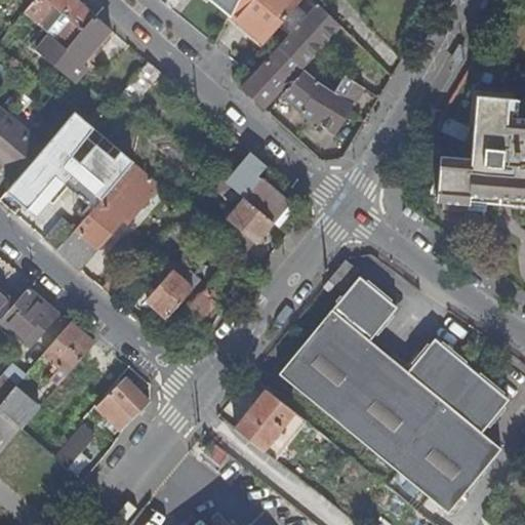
[(82,62),(110,28),(78,0),(32,0),(23,12),(43,29),(38,34),(44,40),(36,49),(74,81),(87,66),(82,62)]
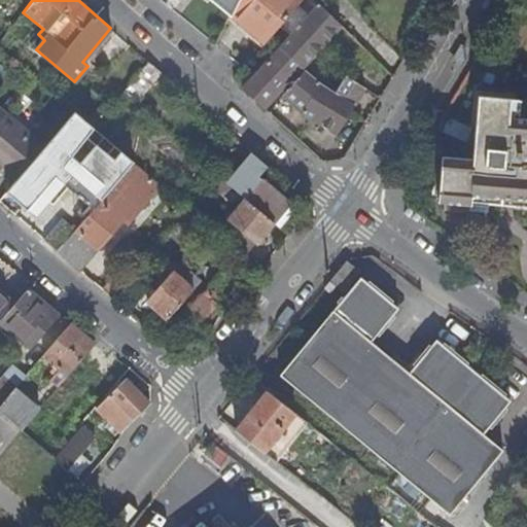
[(210,0),(230,16),(237,0),(210,0)]
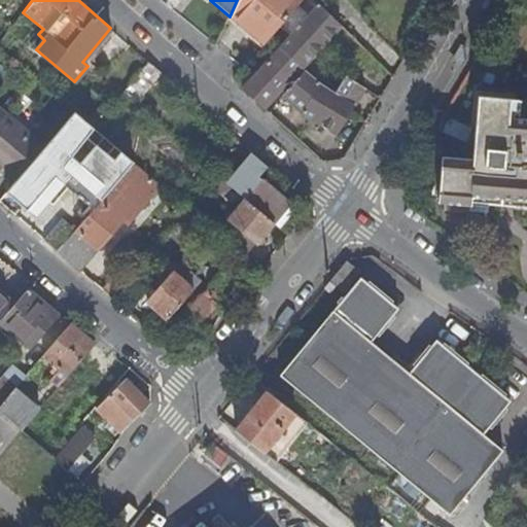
[(237,0),(230,16),(264,44),(278,27),(295,5),(300,1),(299,0),(237,0)]
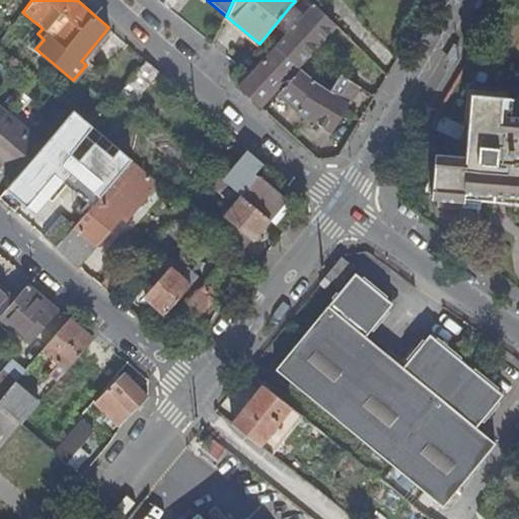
[(296,66),(334,24),(313,4),(302,16),(291,5),(274,26),(284,36),(237,87),(260,106),(276,88),(279,90),(277,93),(298,112),(330,132),(358,85),(340,74),(329,91),(316,83),(296,66)]
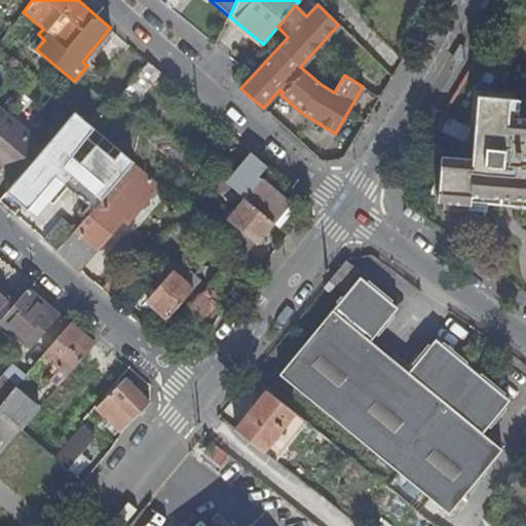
[(133,104),(159,71),(147,60),(119,92),(133,104)]
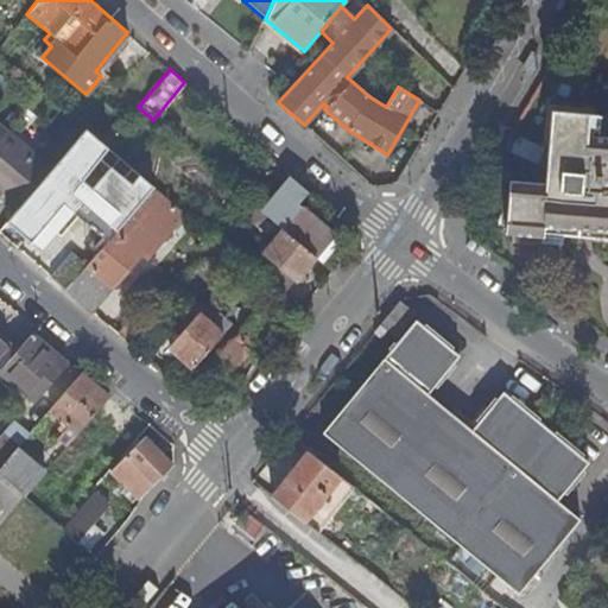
[(607,138),(586,137),(588,114),(550,112),(545,184),(511,182),(507,234),(543,238),(544,225),(580,227),(580,220),(596,221),(596,228),(594,253),(606,263),(607,260),(607,138)]
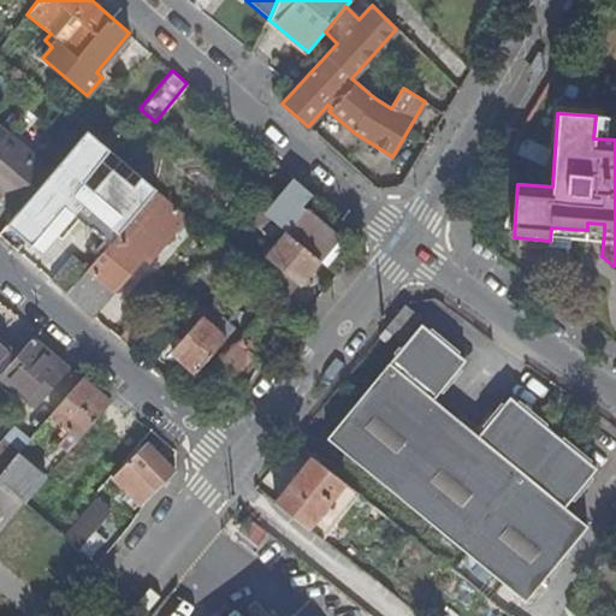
[(120,118),(101,142),(107,147),(128,123),(120,118)]
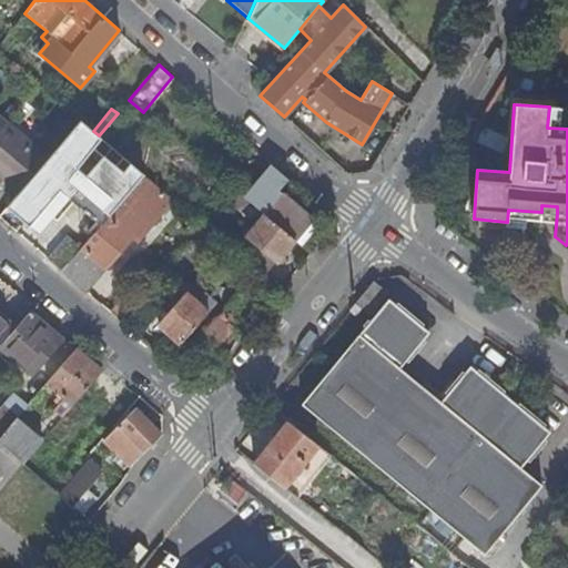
[(0,175),(19,192),(49,158),(6,122),(4,123),(0,119),(0,175)]
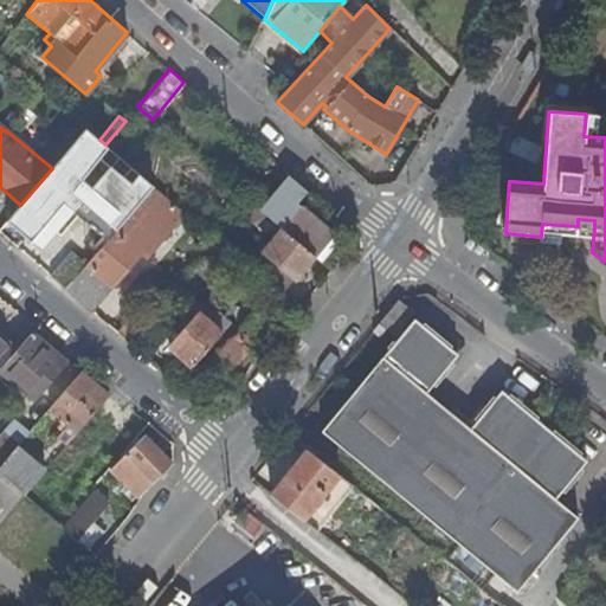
[(101,156),(108,147),(105,144),(100,140),(86,128),(52,168),(20,205),(8,219),(31,238),(82,179),(126,217),(153,185),(139,173),(131,182),(126,176),(128,174),(123,169),(121,173),(101,156)]
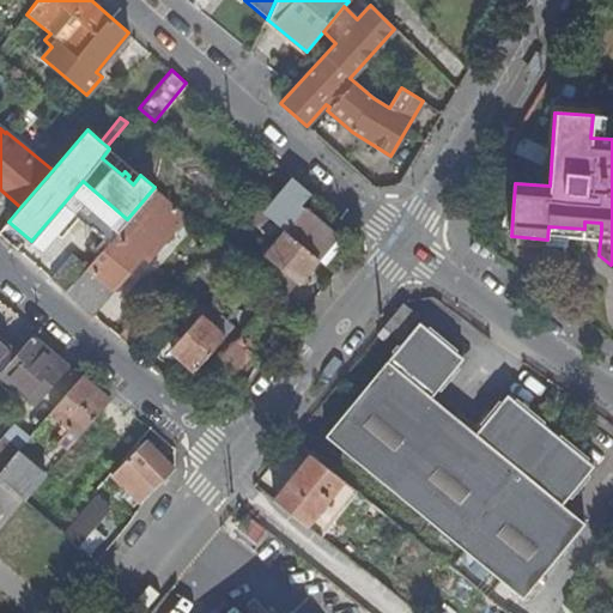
[(262,212),(272,201),(279,193),(267,183),(252,202),(255,206),(262,212)]
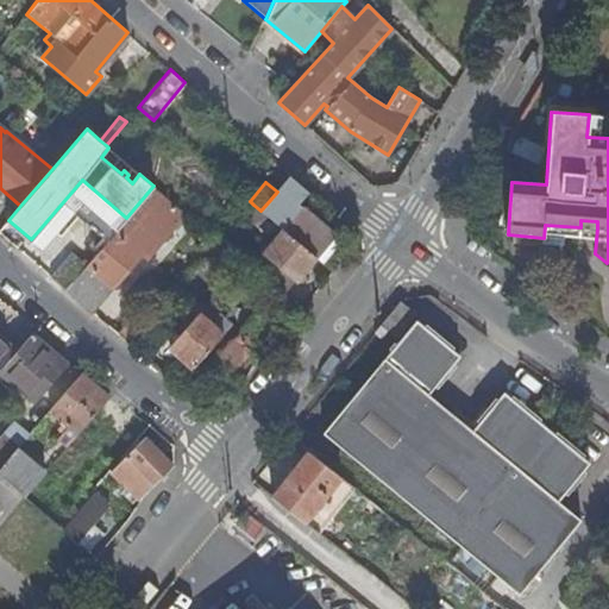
[(148,256),(186,213),(154,186),(126,218),(66,289),(93,312),(144,252),(148,256)]
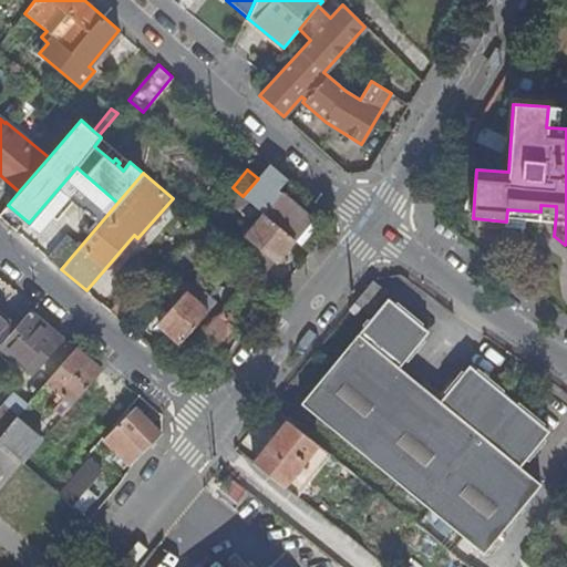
[(251,186),(243,196),(292,238),(299,244),(317,224),(279,192),(271,202),(251,186)]
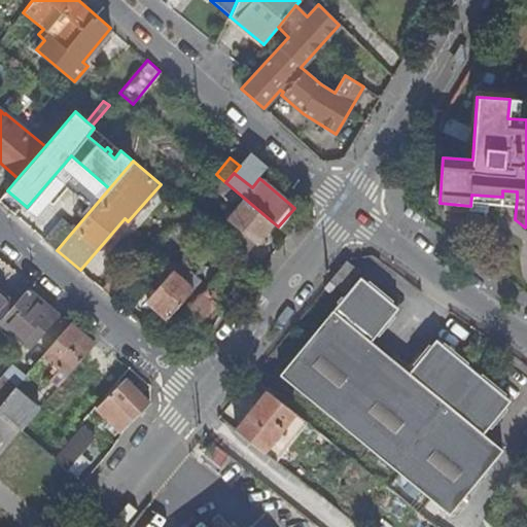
[(244,254),(272,221),(225,182),(219,177),(212,185),(226,198),(234,198),(240,203),(217,232),(241,252),(244,254)]
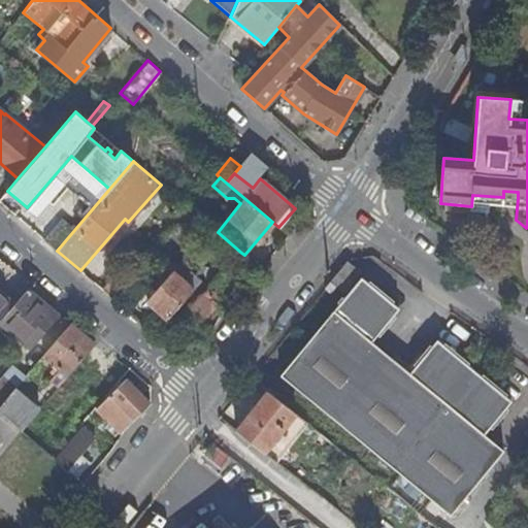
[(67,188),(31,228),(45,240),(80,199),(67,188)]
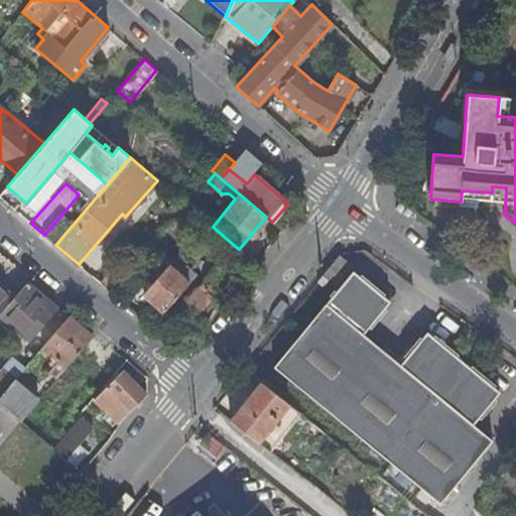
[(195,236),(207,222),(188,207),(175,222),(195,236)]
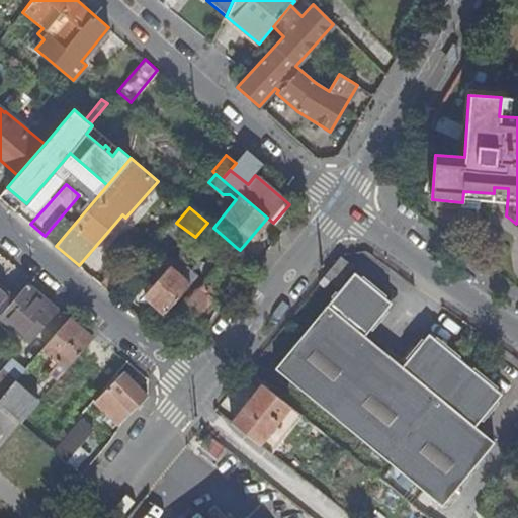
[(185,327),(251,260),(240,250),(237,248),(176,310),(173,308),(170,312),(185,327)]
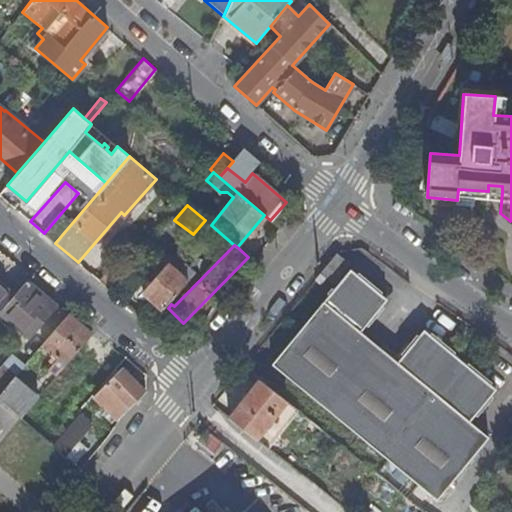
[(351,266),(338,255),(323,274),(337,285),(351,266)]
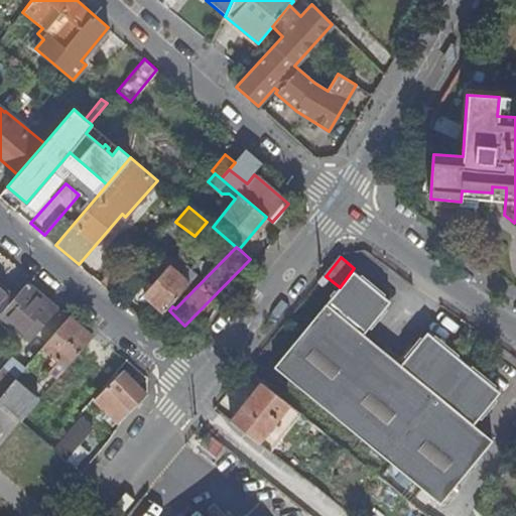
[(178,273),(168,265),(144,293),(165,310),(189,283),(189,281),(196,274),(185,265),(178,273)]
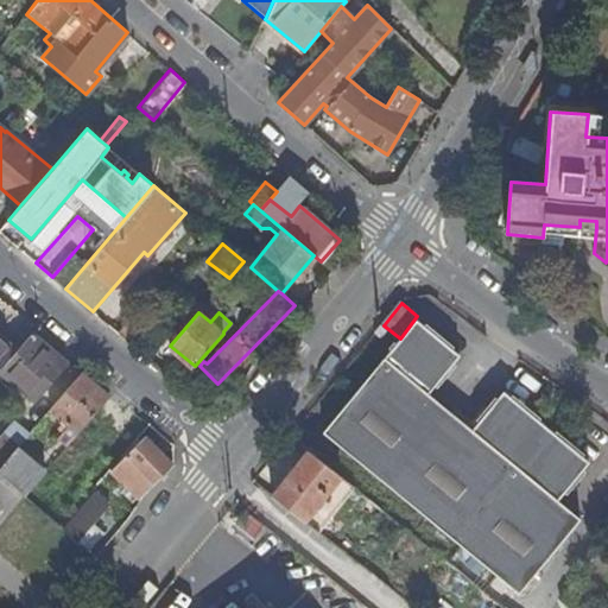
[(337,419),(453,510),(537,576),(583,521),(561,502),(591,464),(506,393),(474,431),(431,396),(462,358),(419,322),(337,419)]
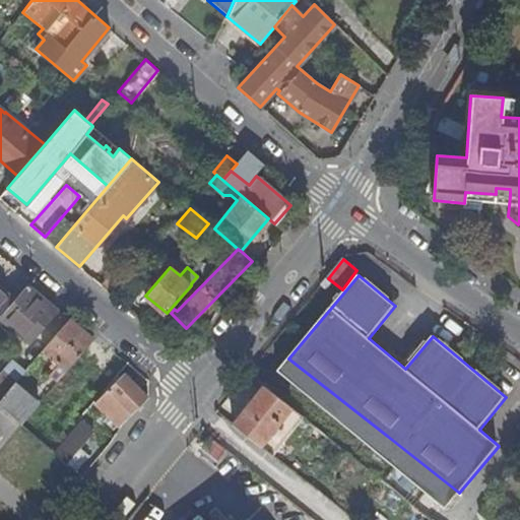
[(57,309),(27,283),(11,304),(0,316),(0,319),(27,342),(57,309)]
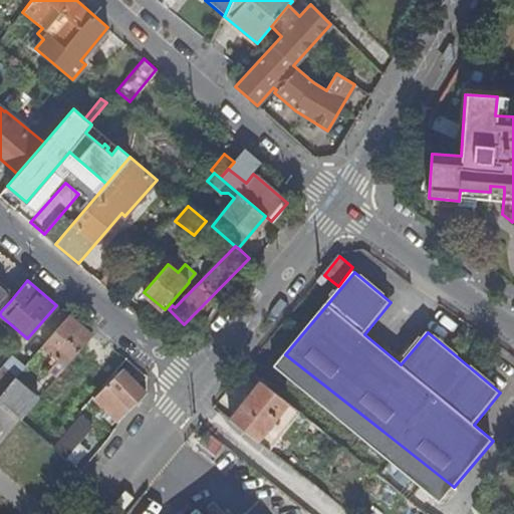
[(0,312),(11,300),(0,290),(0,312)]
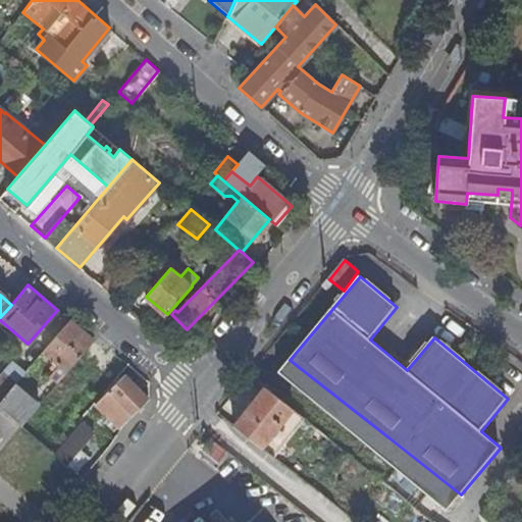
[(94,342),(69,320),(44,352),(67,372),(94,342)]
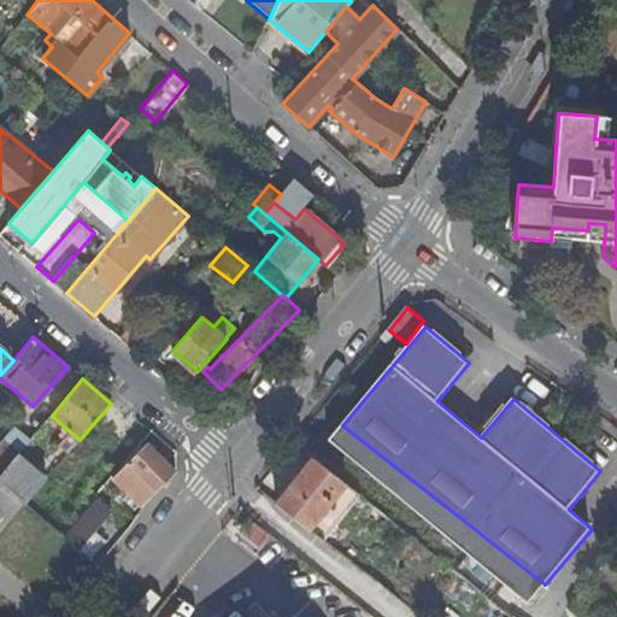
[(123,416),(111,404),(80,440),(75,445),(89,457),(123,416)]
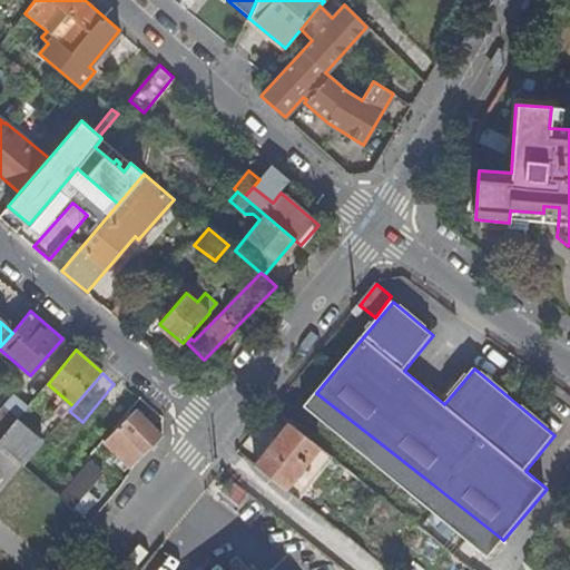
[(0,384),(2,382),(0,380),(0,440),(17,420),(1,406),(0,406),(0,384)]
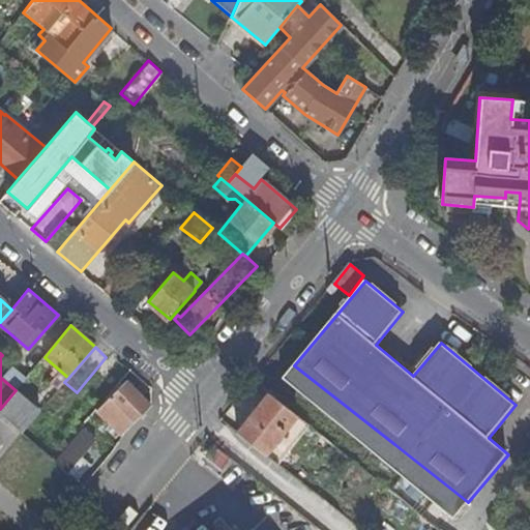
[(454,519),(468,502),(394,444),(294,365),(284,378),(454,519)]
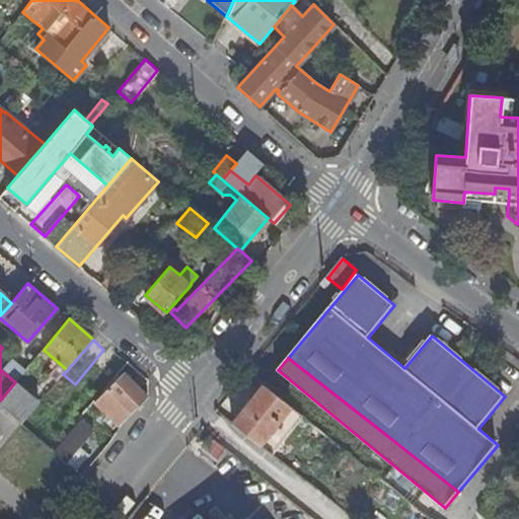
[(119,426),(147,396),(124,373),(94,401),(119,426)]
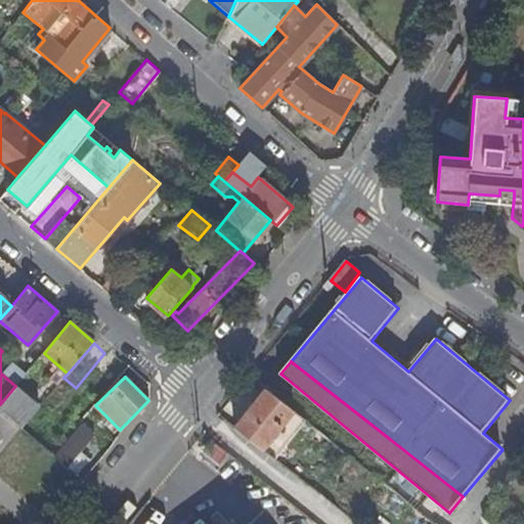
[(39,407),(15,386),(0,404),(0,407),(23,428),(39,407)]
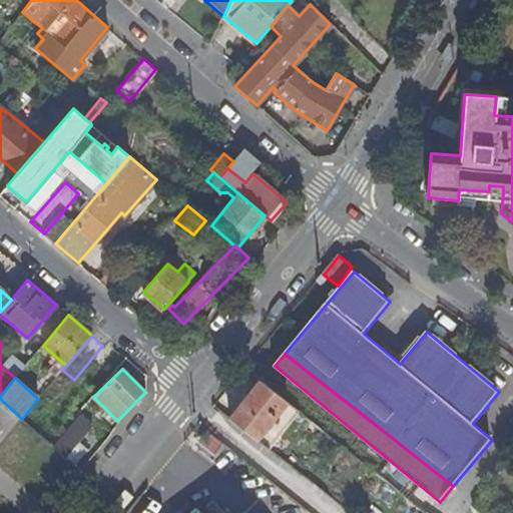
[(258,440),(288,403),(261,382),(230,419),(258,440)]
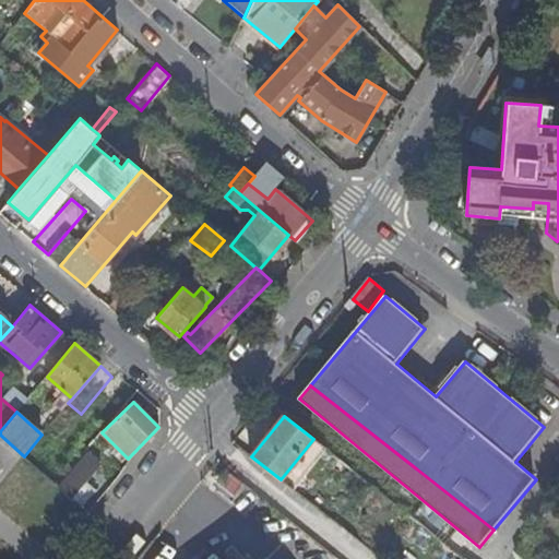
[(62,492),(81,500),(97,462),(79,454),(62,492)]
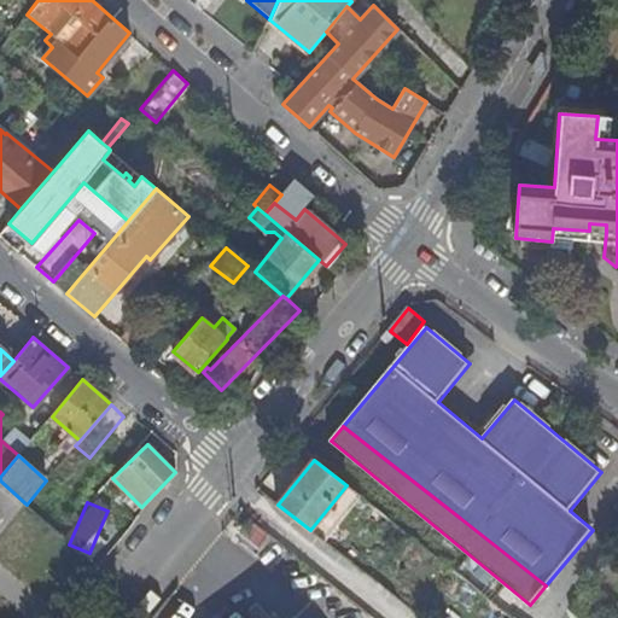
[(250,520),(238,535),(255,548),(267,535),(250,520)]
